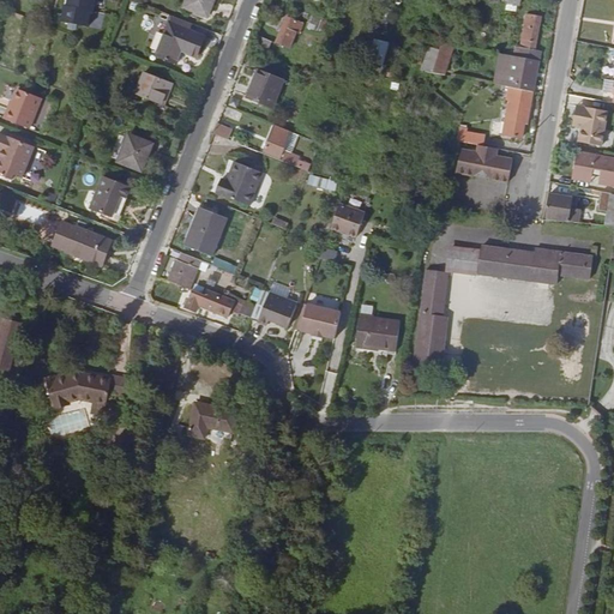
[(64,0),(64,5),(88,11),(91,11),(92,8),(98,10),(101,0),(64,0)]
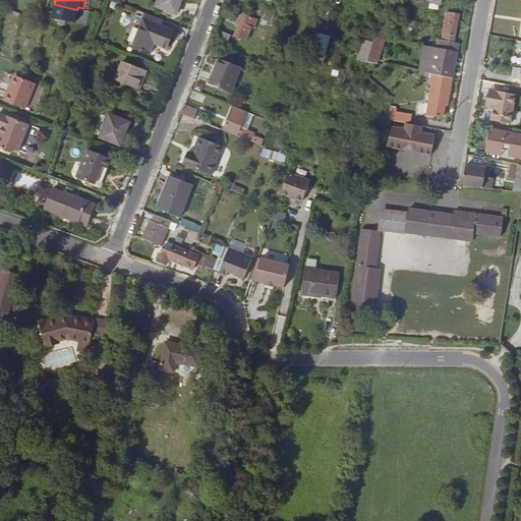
[(174,15),(179,0),(157,0),(155,6),(174,15)]
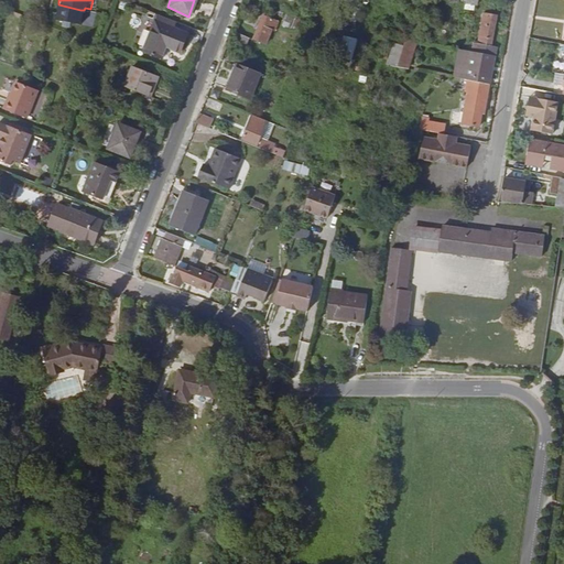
[(119,2),(116,10),(123,12),(126,6),(119,2)]
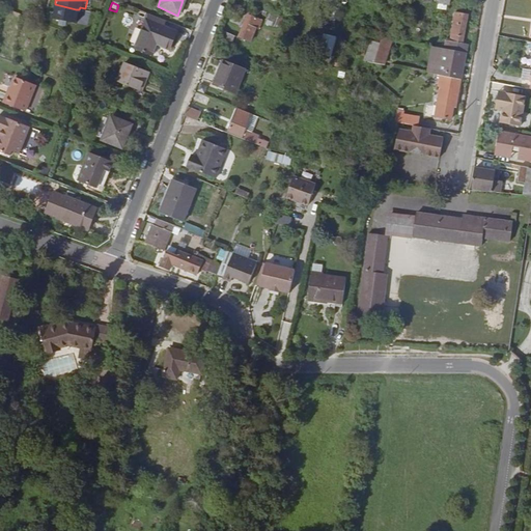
[(52,4),(49,19),(73,23),(73,21),(79,22),(81,14),(75,11),(76,9),(55,4),(52,4)]
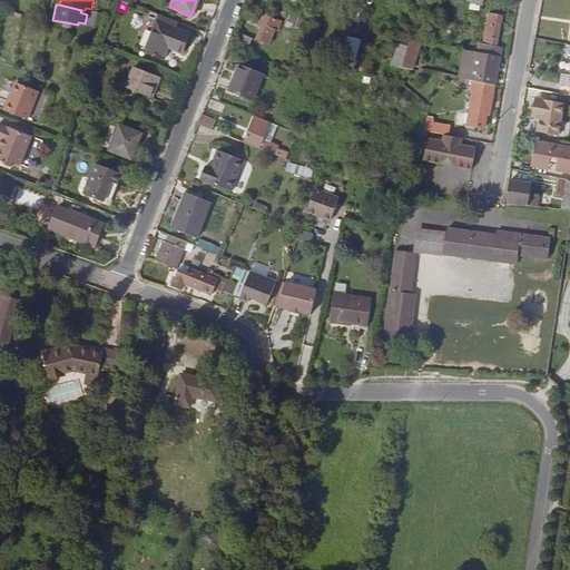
[(300,13),(292,11),(286,27),(293,29),(300,13)]
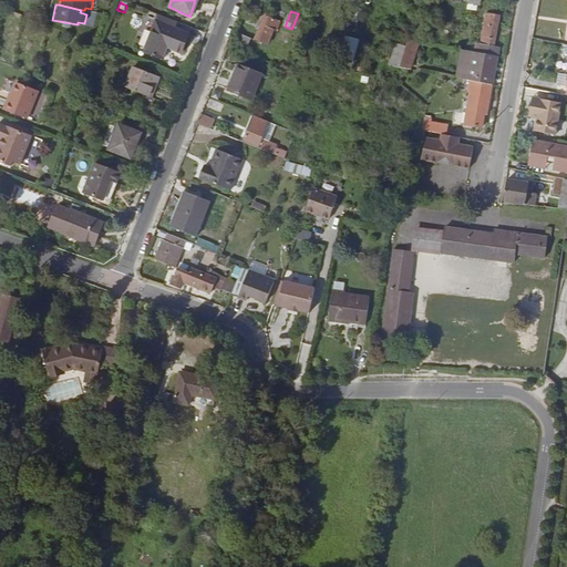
[(497,16),(484,13),(478,44),(477,53),(495,57),(496,57),(497,48),(492,47),(497,16)]
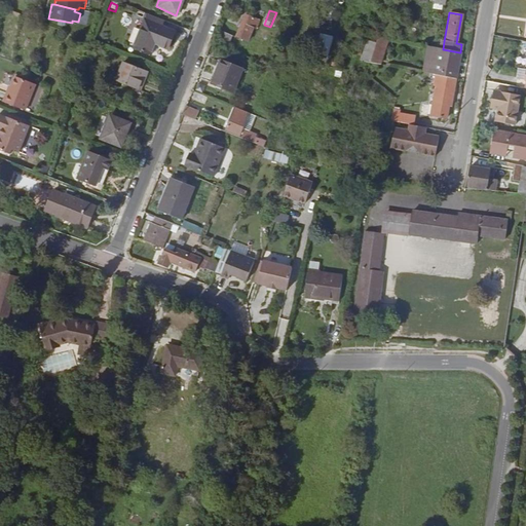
[(162,21),(146,14),(132,47),(150,54),(155,43),(167,48),(174,33),(159,27),(162,21)]
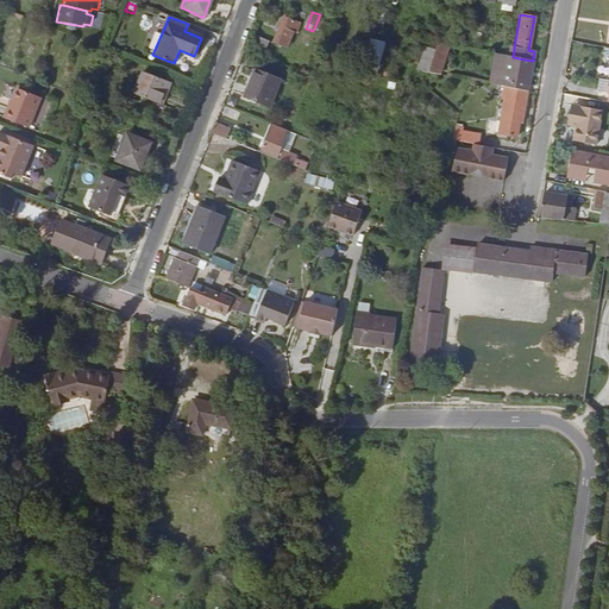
[(290,32),(294,23),(284,19),(275,45),(288,49),(294,33),(290,32)]
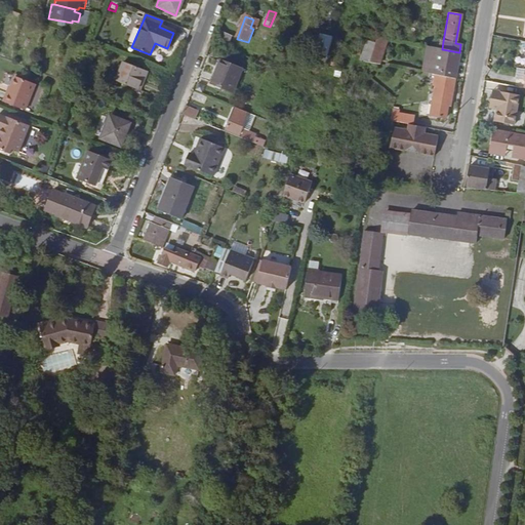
[(327,56),(332,36),(320,33),(315,53),(327,56)]
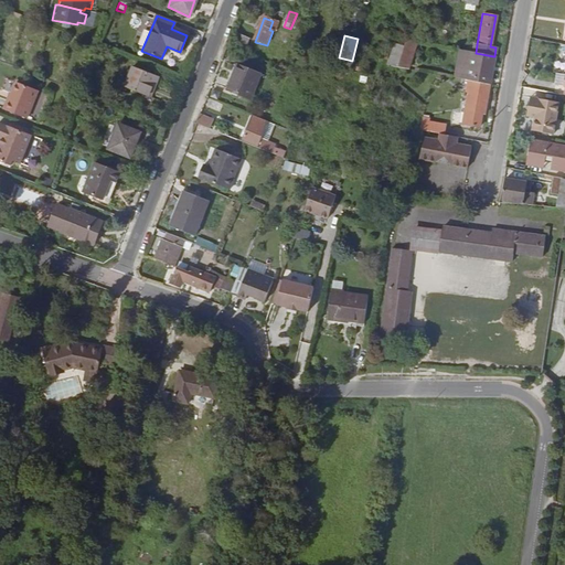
[(245,46),(247,40),(237,36),(235,43),(245,46)]
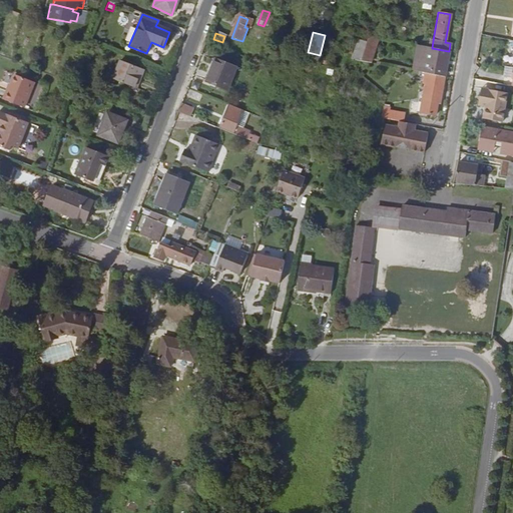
[(249,48),(253,38),(246,36),(242,46),(249,48)]
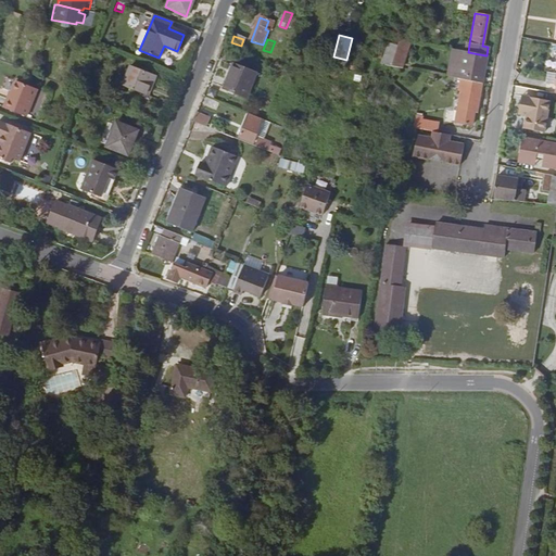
[(408,41),(397,39),(395,47),(389,66),(401,68),(408,41)]
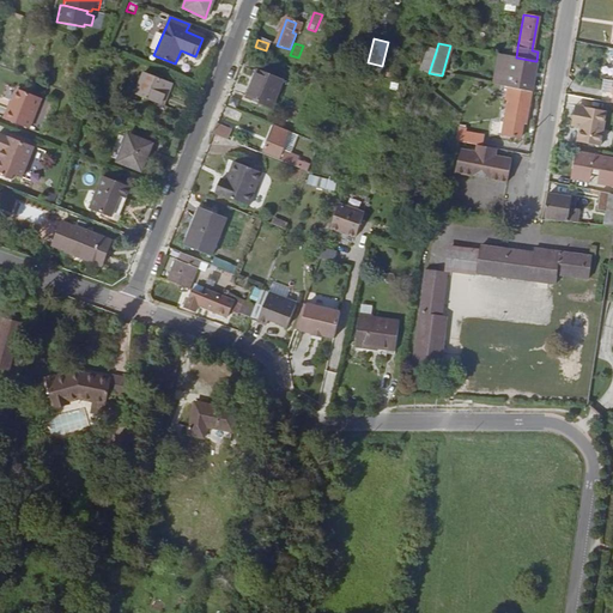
[(429,73),(436,52),(426,49),(419,71),(429,74),(429,73)]
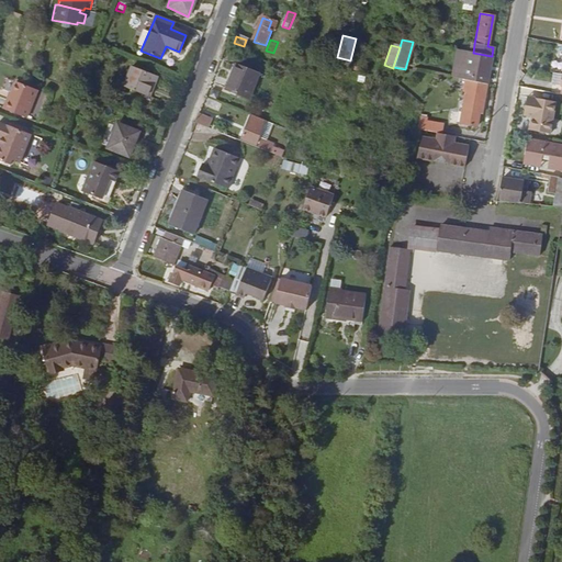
[(461,51),(454,49),(450,78),(457,79),(461,51)]
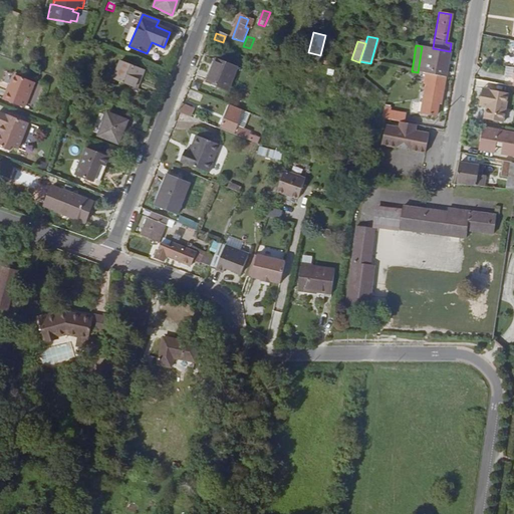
[(425,74),(444,77),(449,51),(433,48),(428,47),(422,46),(418,72),(425,74)]
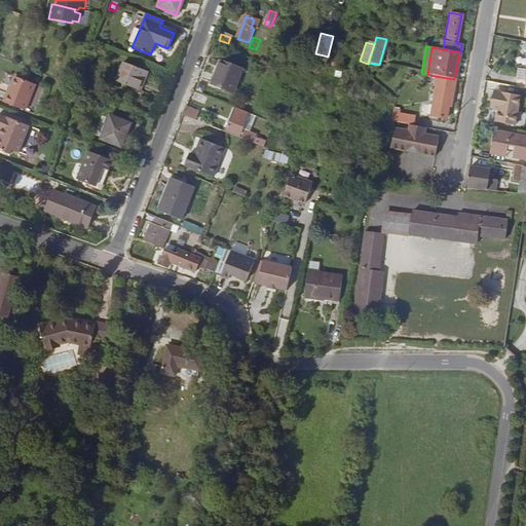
[(144,79),(147,72),(123,63),(115,82),(136,90),(141,78),(144,79)]
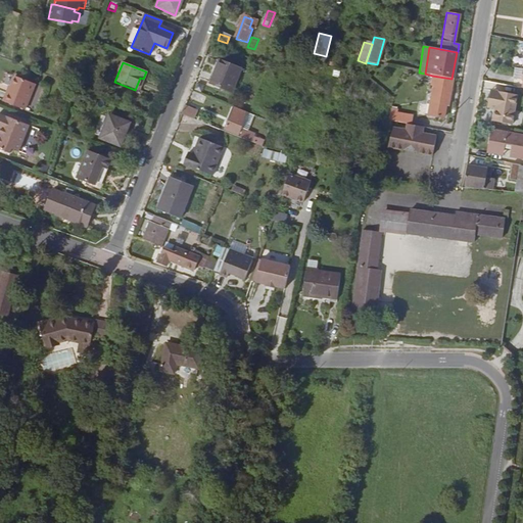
[(237,69),(217,62),(208,85),(229,92),(237,69)]
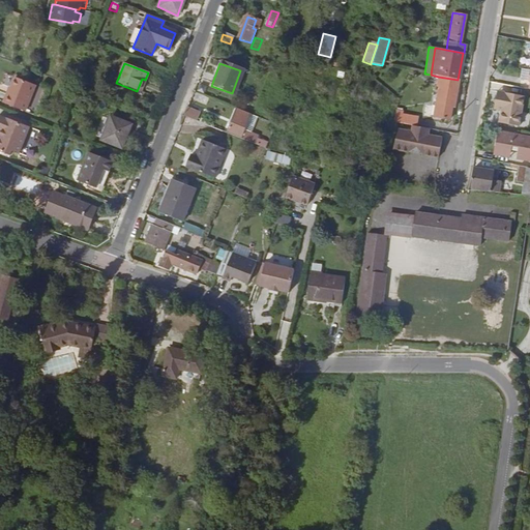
[(371,64),(369,71),(372,72),(372,69),(382,71),(383,66),(382,65),(371,63),(371,64)]
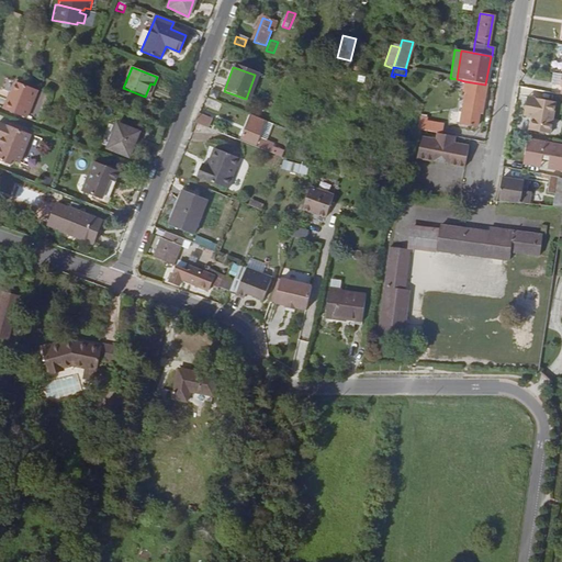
[(560,87),(561,76),(553,76),(551,77),(552,79),(550,81),(552,85),(550,86),(560,87)]
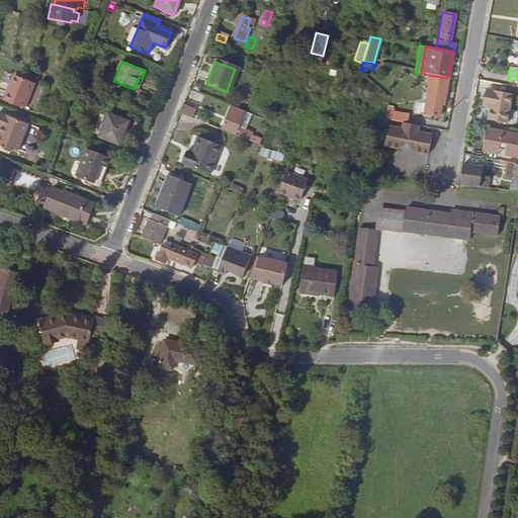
[(16,75),(11,86),(8,93),(5,92),(2,100),(23,108),(34,82),(16,75)]
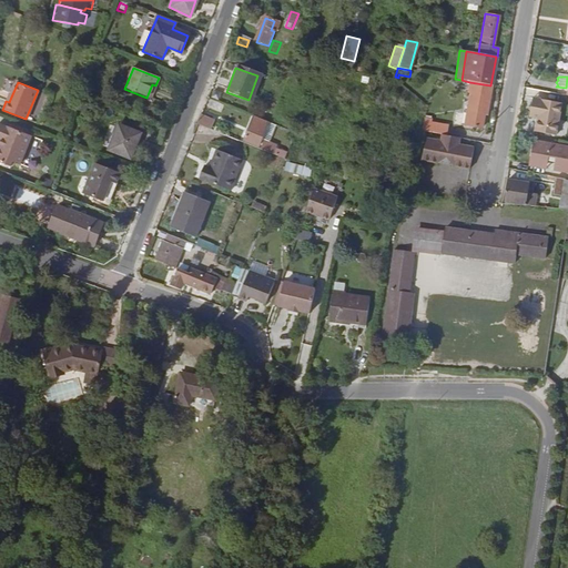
[(486,114),(490,85),(469,82),(468,90),(469,91),(466,111),(464,110),(462,124),(479,129),(483,114),(486,114)]
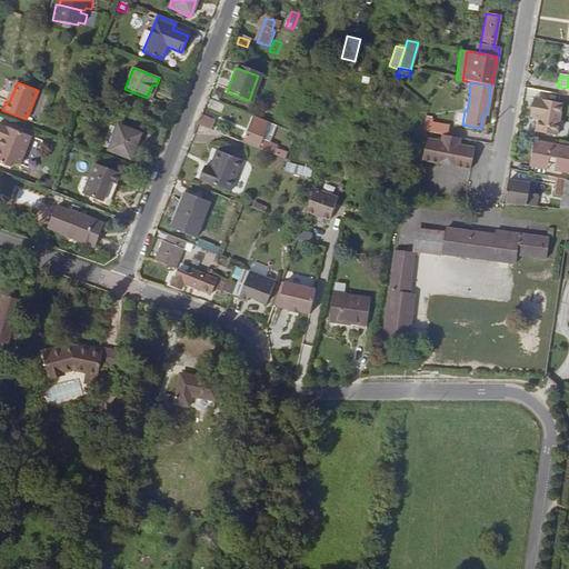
[(561,105),(535,100),(533,107),(530,107),(529,119),(537,120),(535,133),(557,137),(561,105)]
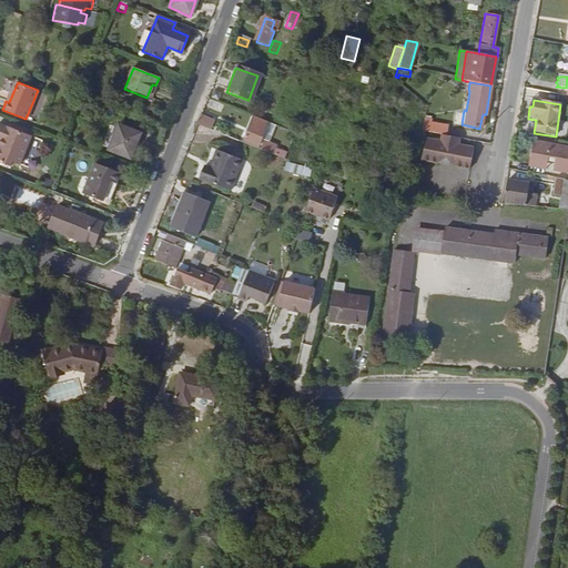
[(252,117),(243,140),(257,146),(267,122),(252,117)]
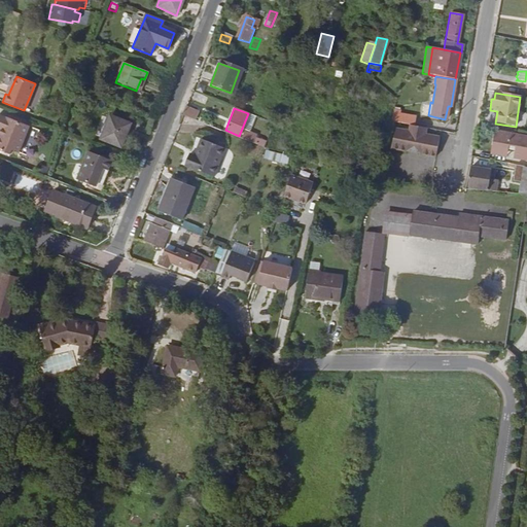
[(184,110),(180,118),(194,123),(197,115),(184,110)]
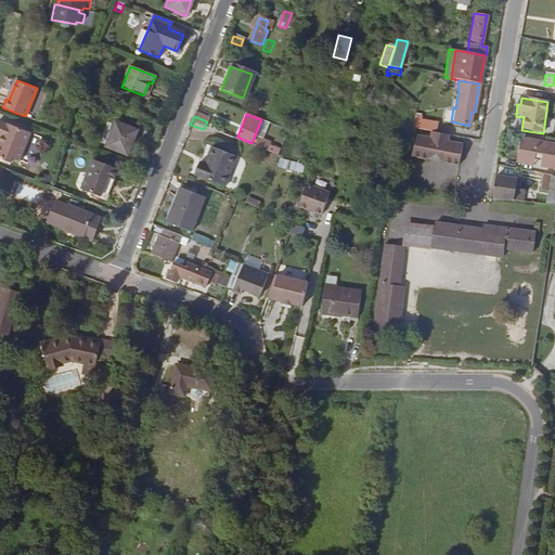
[(413,116),(411,128),(429,131),(431,120),(413,116)]
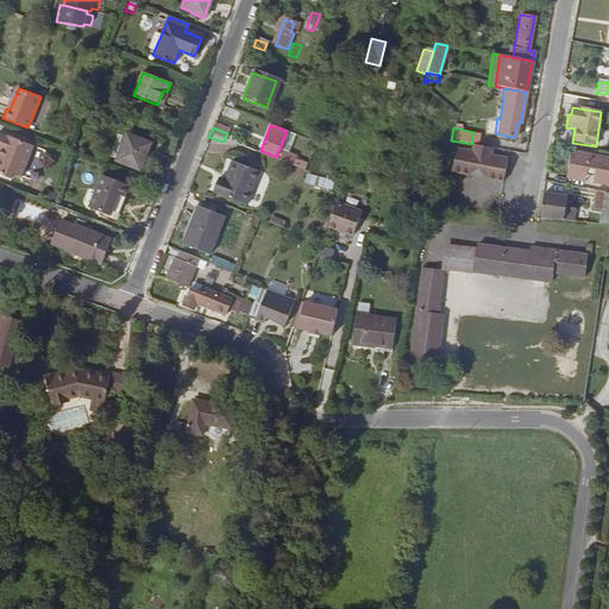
[(20,177),(32,146),(7,136),(7,137),(0,133),(0,150),(1,151),(0,154),(0,175),(10,180),(12,174),(20,177)]
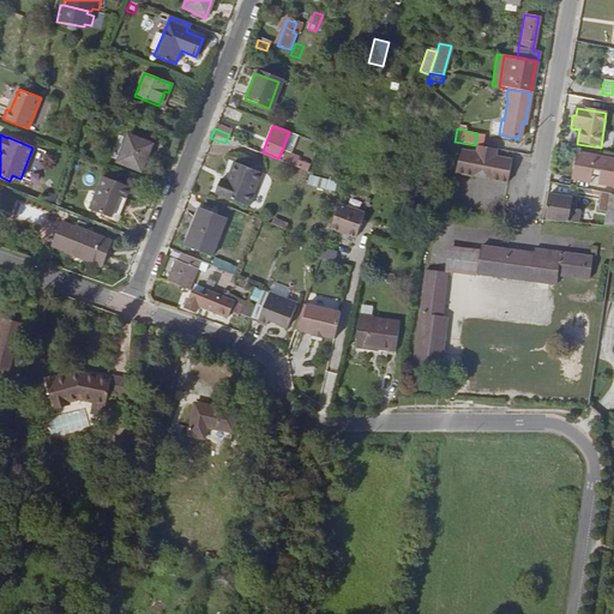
[(150,145),(126,134),(115,162),(139,172),(150,145)]
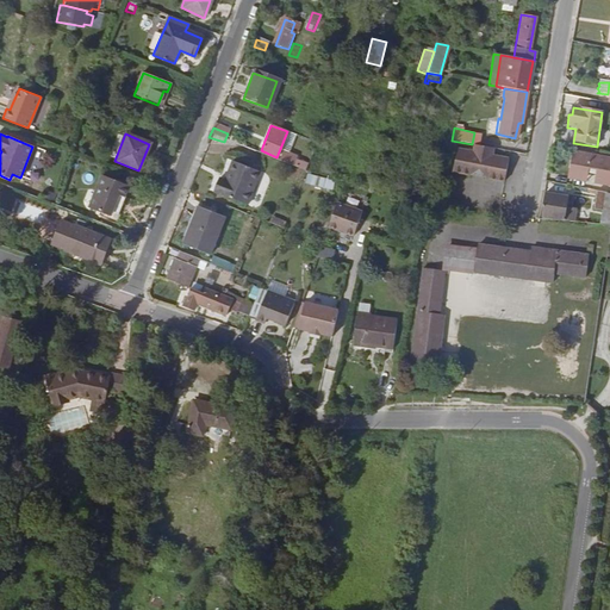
[(491,156),(492,148),(473,144),(472,153),(455,149),(450,173),(468,175),(470,168),(487,172),(486,180),(502,182),(506,160),(491,156)]
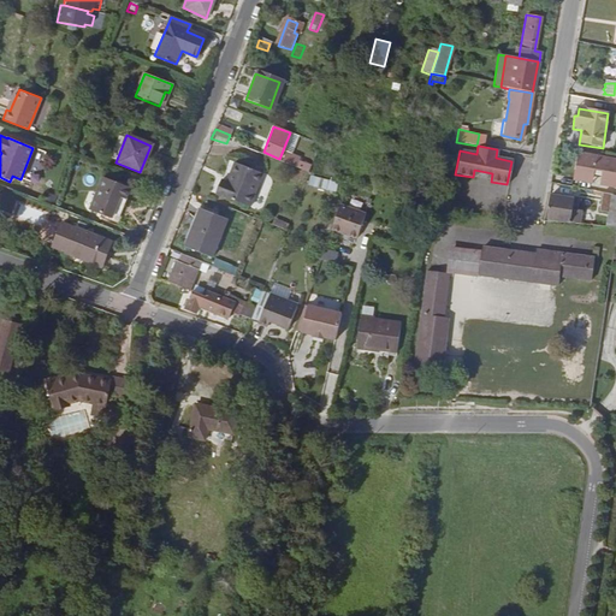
[(282,163),(296,169),(298,159),(284,153),(282,163)]
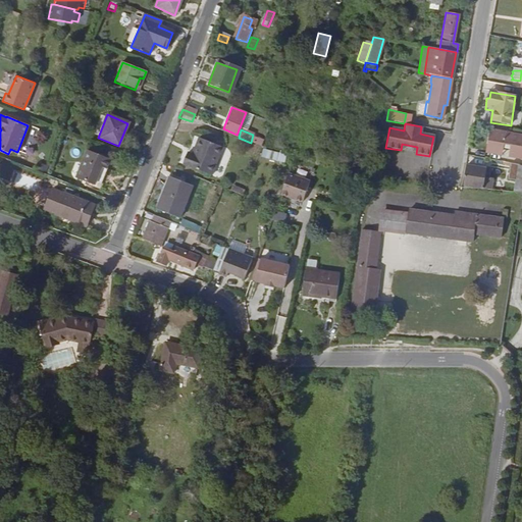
[(521,137),(511,136),(511,135),(488,131),(485,149),(502,152),(502,151),(508,152),(507,159),(521,160),(521,137)]
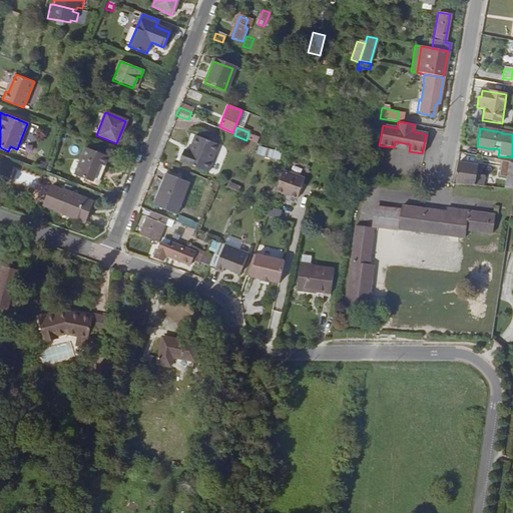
[(207,174),(217,145),(194,137),(187,154),(183,152),(178,164),(207,174)]
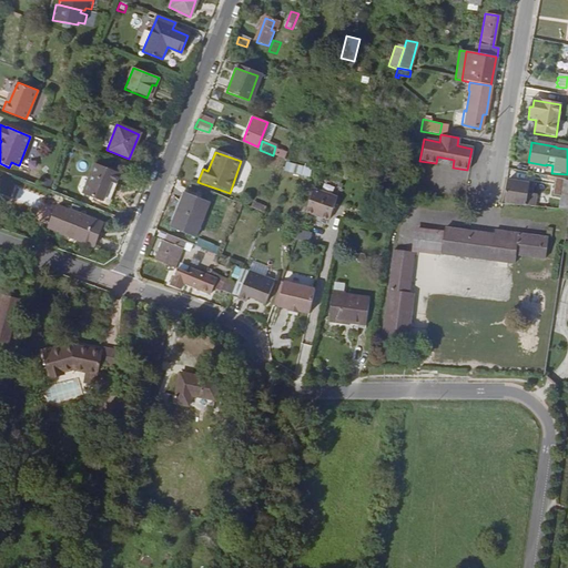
[(436,163),(453,168),(454,160),(437,156),(436,163)]
